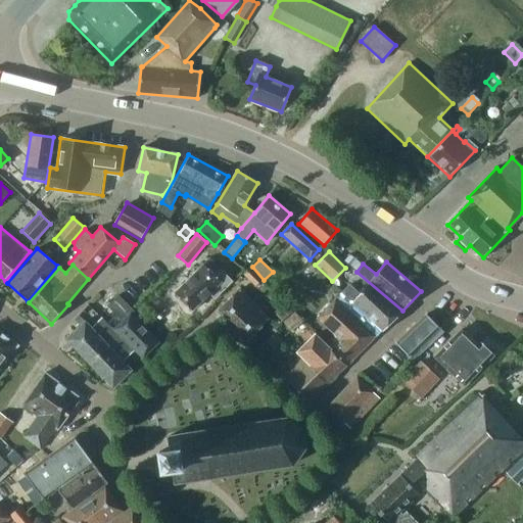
[(175,292),(192,310),(208,293),(215,299),(232,282),(221,270),(214,277),(202,266),(175,292)]
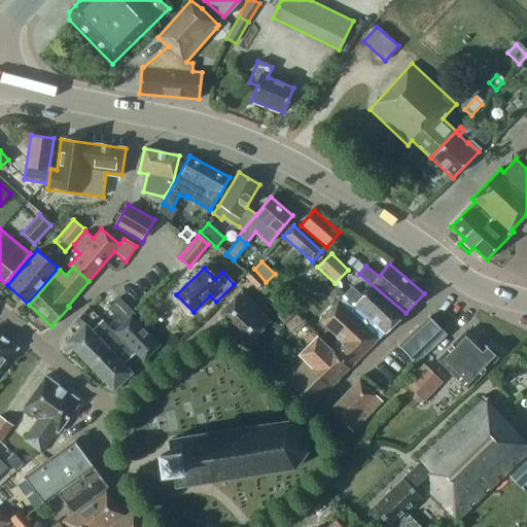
[(244,277),(256,289),(264,282),(251,269),(244,277)]
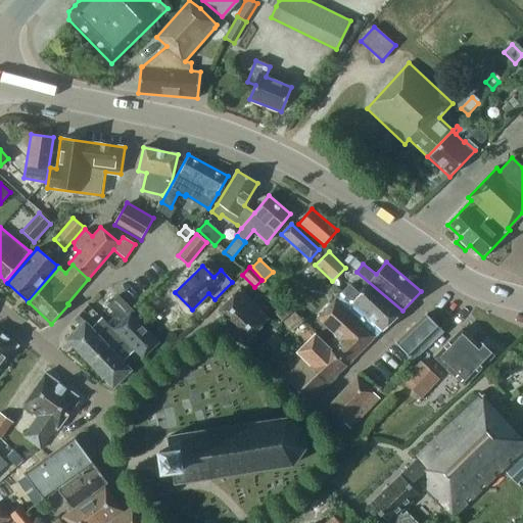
[(342,292),(382,331),(402,312),(370,284),(360,295),(349,285),(342,292)]
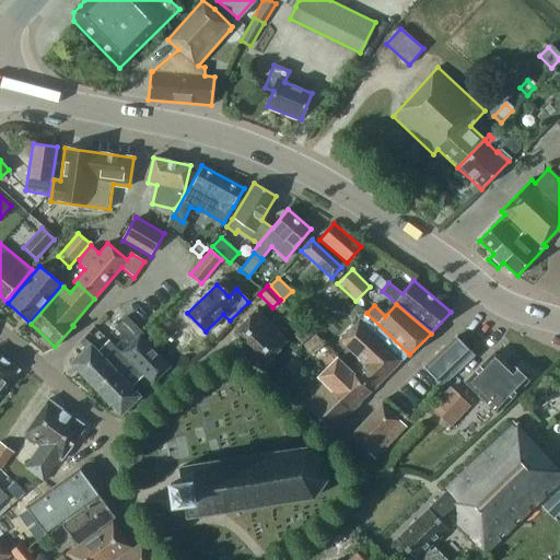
[(233,333),(264,364),(288,341),(257,310),(233,333)]
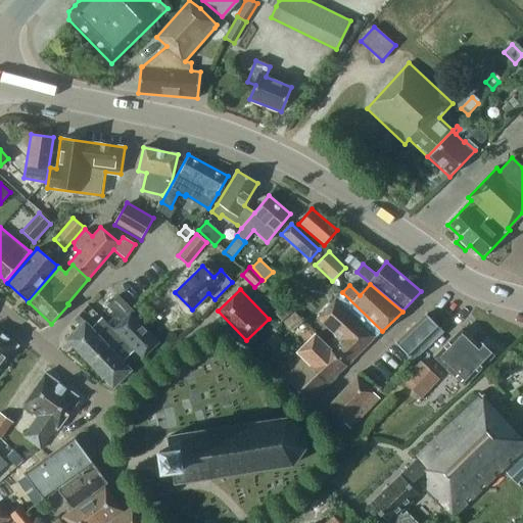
[(331,349),(346,365),(381,331),(341,292),(336,297),(317,318),(333,333),(338,341),(331,349)]
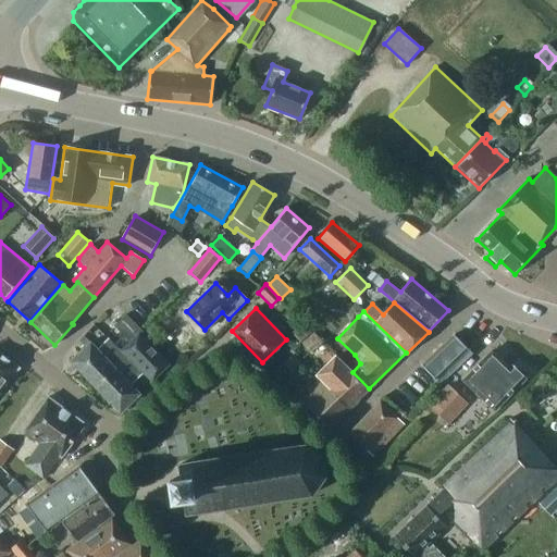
[(122,351),(151,381),(169,364),(139,335),(143,332),(125,314),(114,326),(131,343),(122,351)]
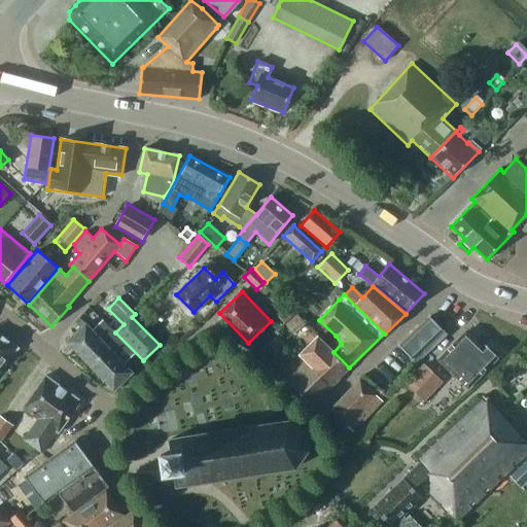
[(292,334),(304,323),(296,314),(284,324),(292,334)]
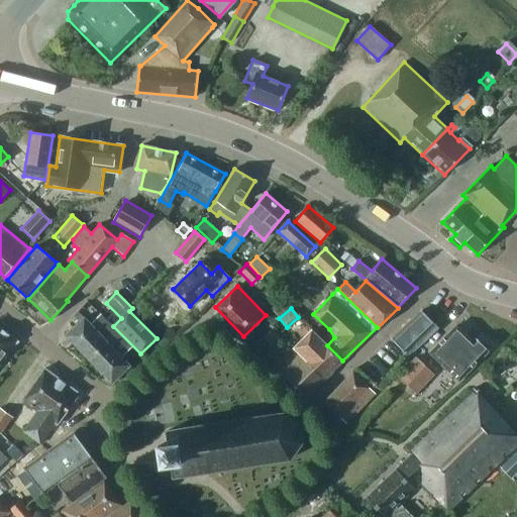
[(391,339),(407,356),(437,327),(421,310),(391,339)]
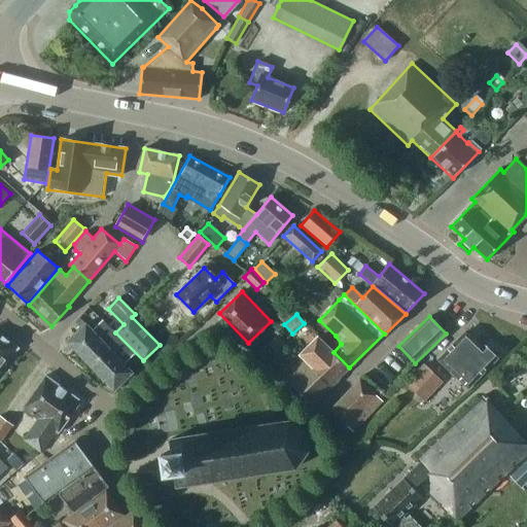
[(66,342),(90,366),(119,338),(103,321),(93,331),(84,323),(66,342)]
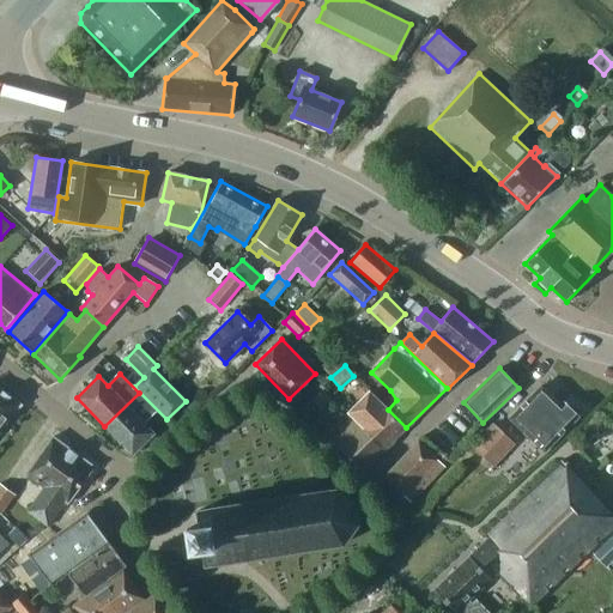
[(560,404),(541,384),(509,418),(544,453),(578,417),(563,402),(560,404)]
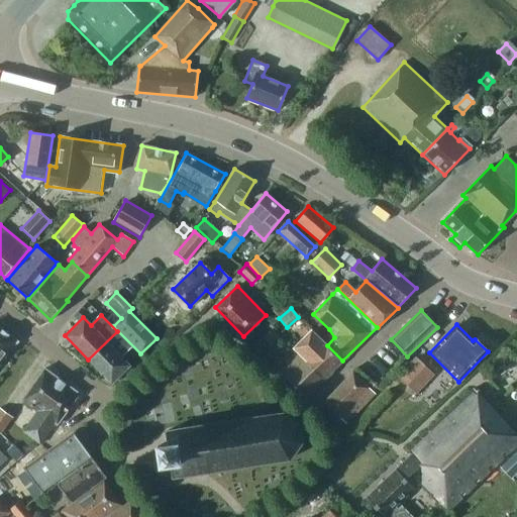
[(0,363),(17,341),(0,327),(0,363)]
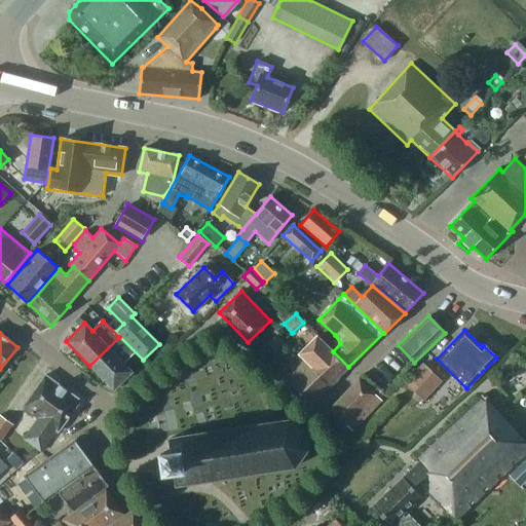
[(299,354),(302,358),(303,358),(314,369),(310,373),(326,389),(348,368),(316,336),(299,354)]
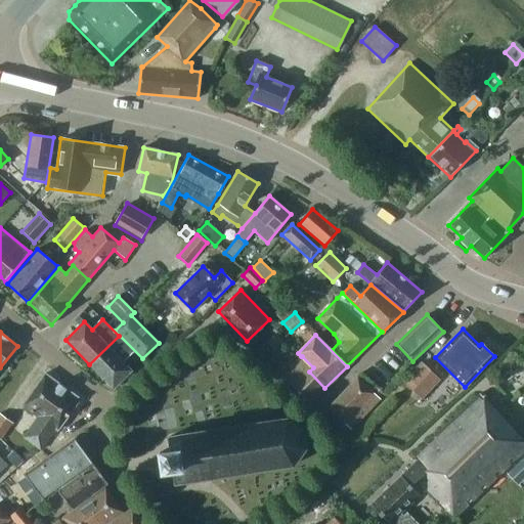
[(134,352),(119,336),(89,364),(113,388),(131,370),(124,362),(134,352)]
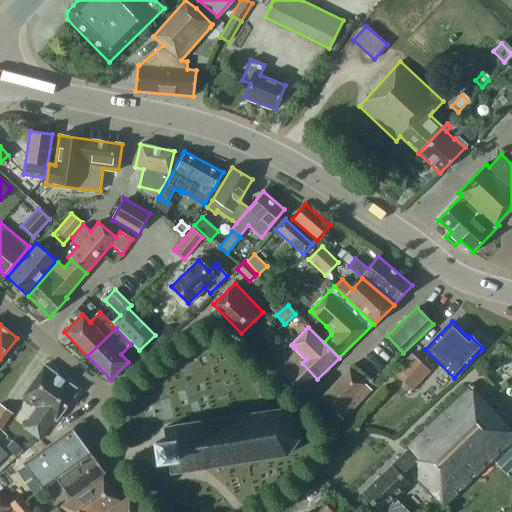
[(295,348),(294,348),(275,367),(282,374),(302,394),(317,379),(302,363),(306,359),(295,348)]
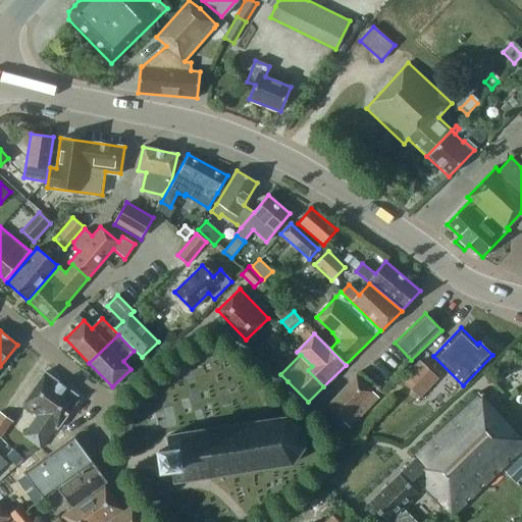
[(401,380),(419,398),(437,378),(420,361),(401,380)]
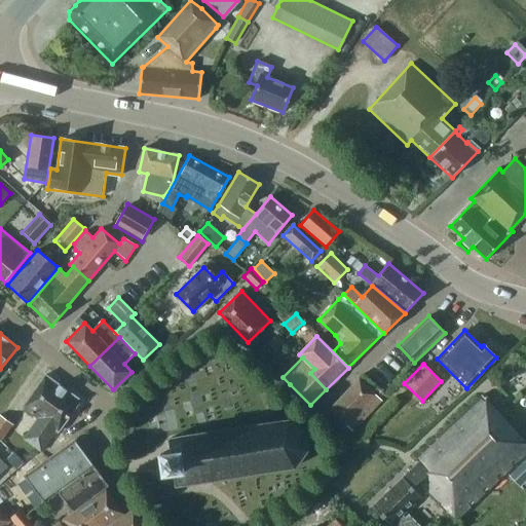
[(44,375),(22,408),(37,418),(23,440),(40,452),(55,431),(58,433),(80,401),(44,375)]
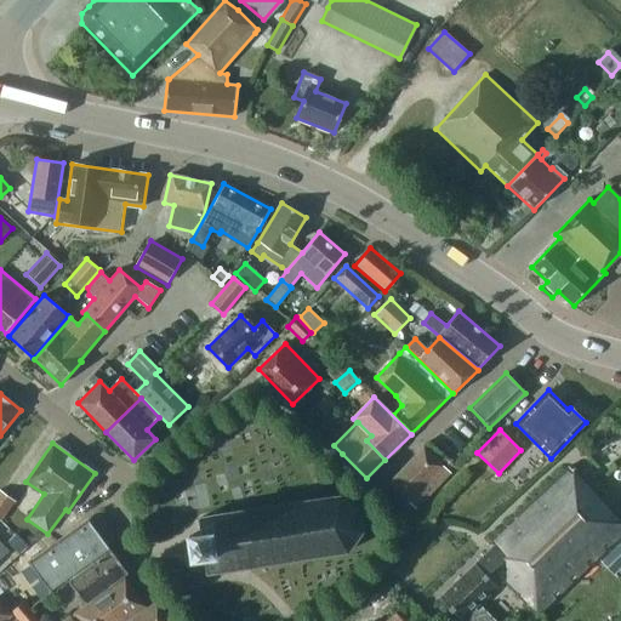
[(388,484),(416,510),(450,473),(423,448),(388,484)]
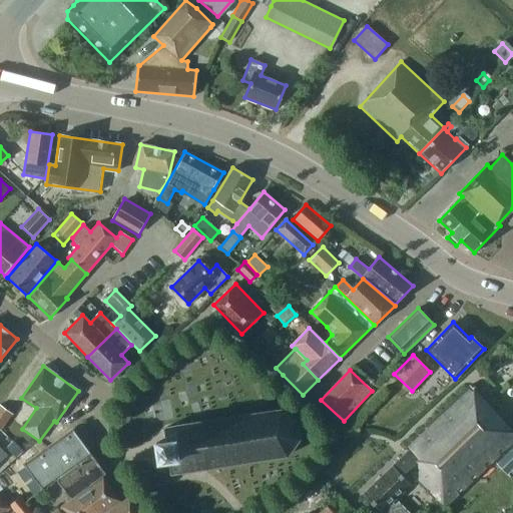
[(408,452),(378,480),(396,498),(416,479),(445,510),(512,443),(512,429),(470,385),(404,448),(408,452)]
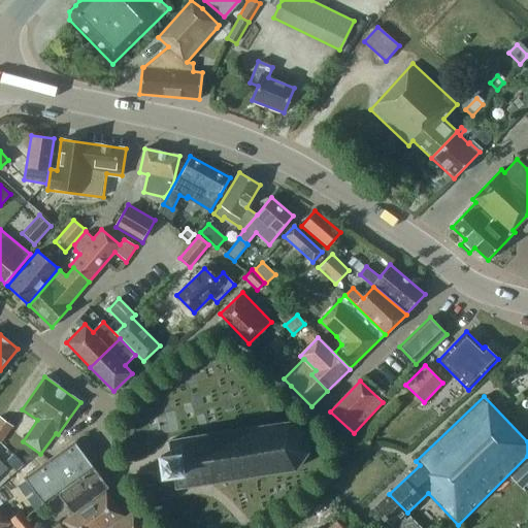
[(0,441),(1,443),(13,426),(0,417),(0,441)]
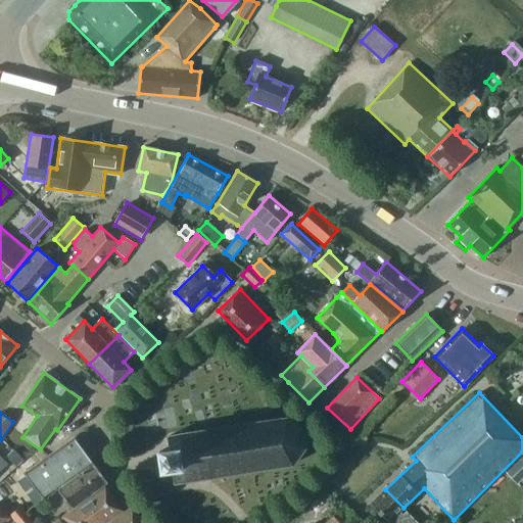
[(303,449),(304,447),(304,446),(301,431),(302,431),(301,429),(300,429),(287,419),(284,418),(284,419),(167,437),(169,449),(158,452),(161,470),(171,469),(173,483),(290,465),(291,465),(293,464),(303,449)]
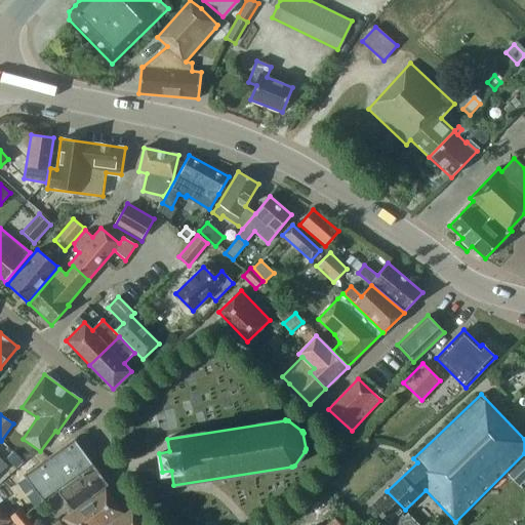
[(43,500),(93,465),(74,439),(25,475),(43,500)]
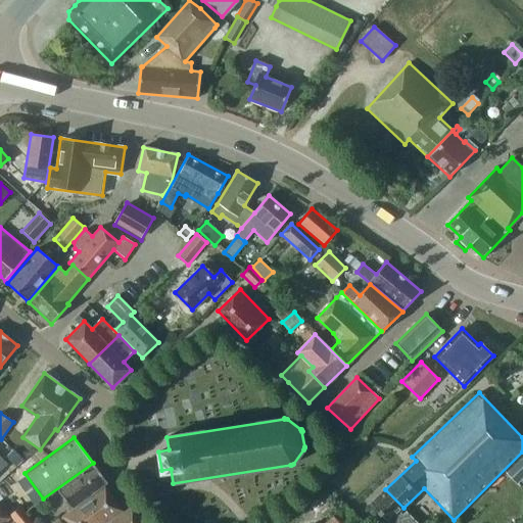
[(522,453),(504,471),(511,479),(517,473),(521,477),(522,475),(522,453)]
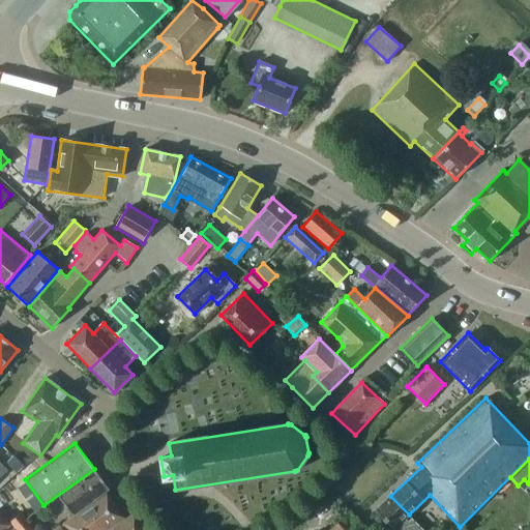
[(108,489),(94,470),(59,497),(72,516),(108,489)]
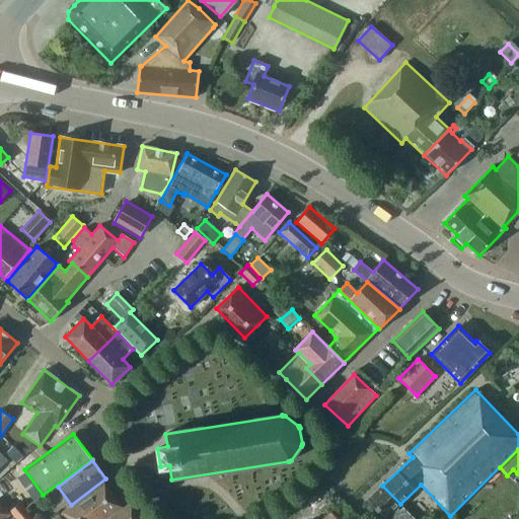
[(62,513),(65,518),(104,518),(122,507),(104,483),(62,513)]
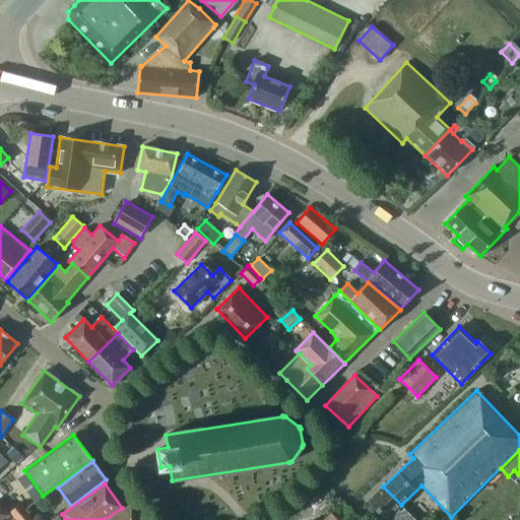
[(414,519),(401,506),(401,505),(383,486),(368,501),(386,519),(385,519),(414,519)]
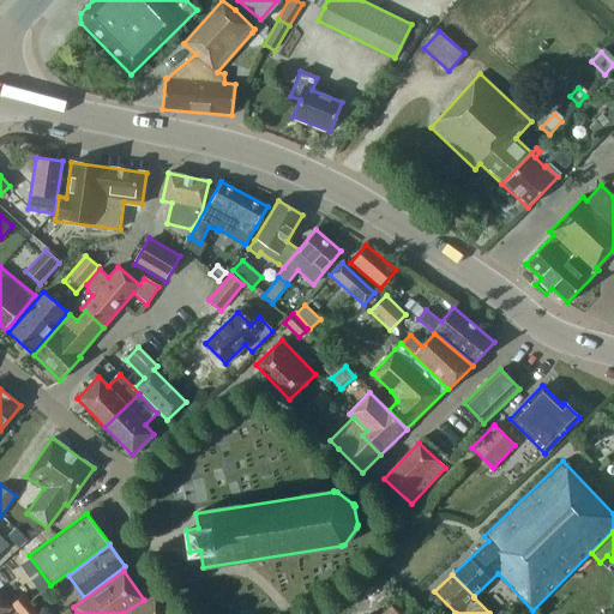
[(0,594),(0,613),(5,613),(12,608),(0,594)]
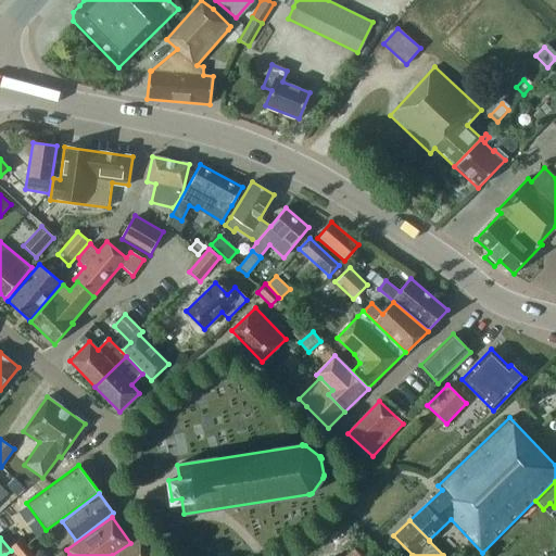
[(36,555),(22,539),(11,547),(17,555),(36,555)]
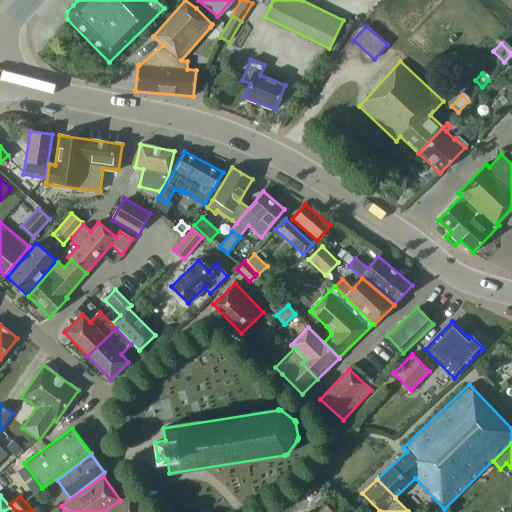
[(138,511),(128,497),(107,511),(138,511)]
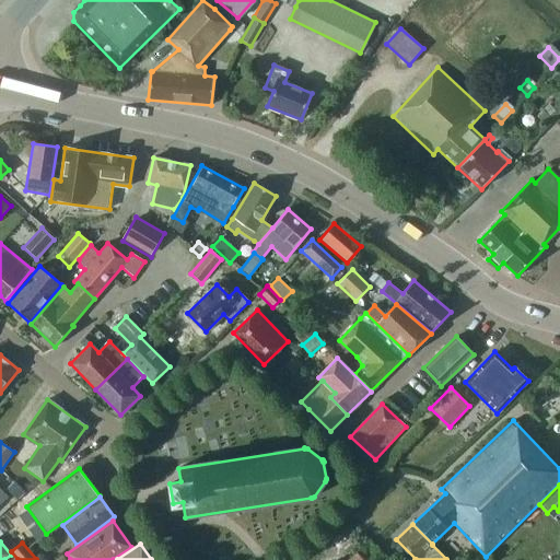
All buildings are outlined.
